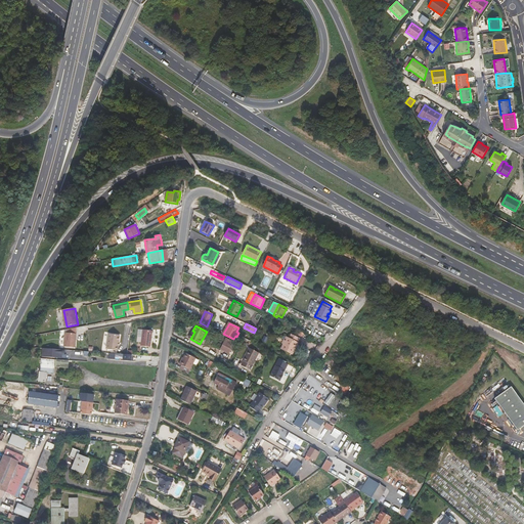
[(144,330),(141,346),(150,347),(154,332),(144,330)]
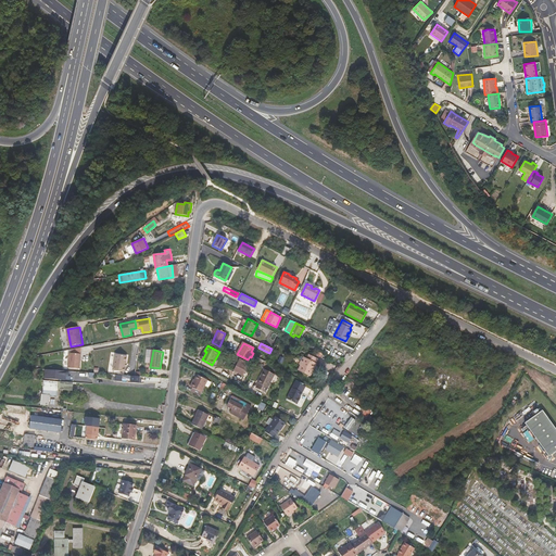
[(84,369),(85,354),(73,353),(72,368),(84,369)]
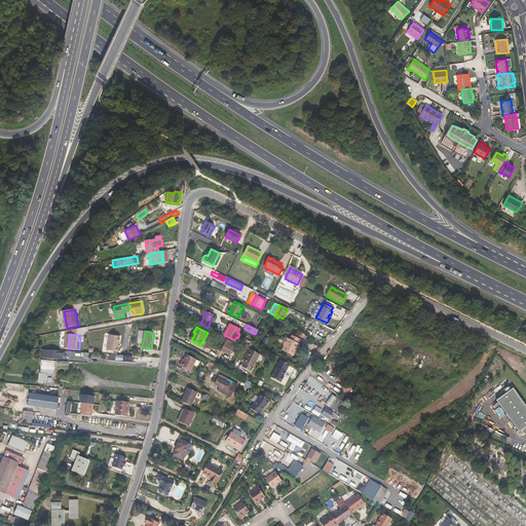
[(121,338),(110,336),(108,350),(119,352),(121,338)]
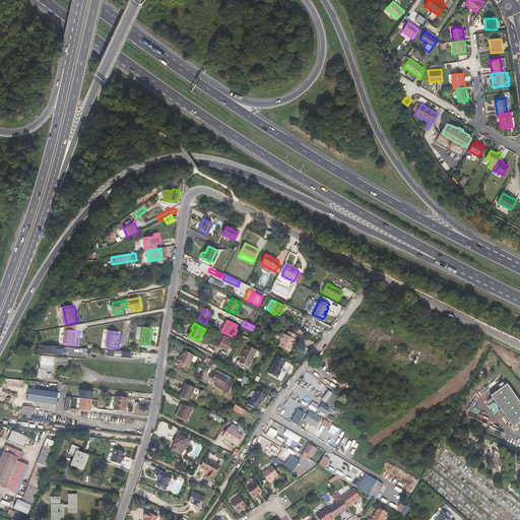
[(281,342),(279,346),(289,351),(296,339),(298,336),(288,332),(286,335),(285,335),(281,342)]
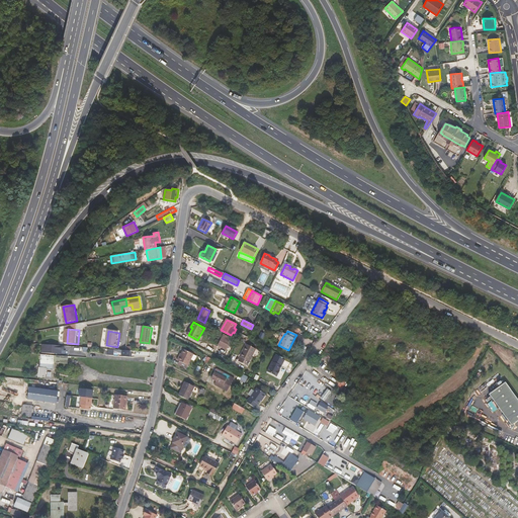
[(231,341),(222,337),(218,345),(227,349),(231,341)]
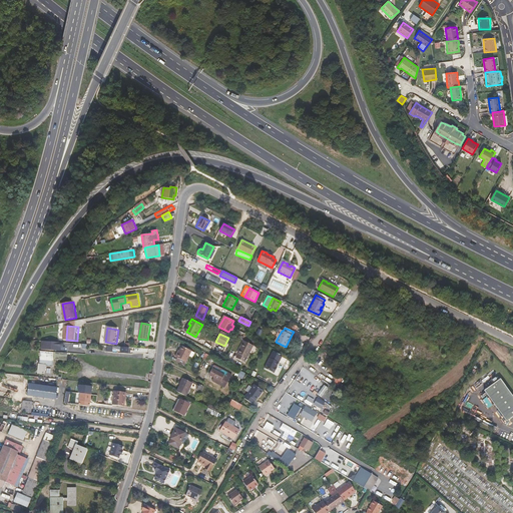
[(41,350),(60,351),(61,343),(42,341),(41,350)]
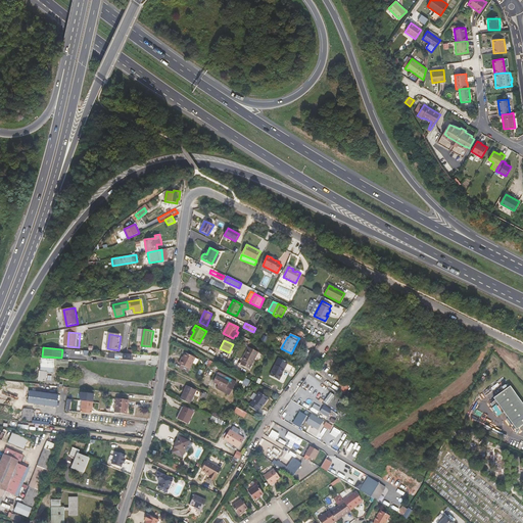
[(258,352),(248,347),(246,351),(247,352),(243,361),(240,365),(249,370),(258,352)]
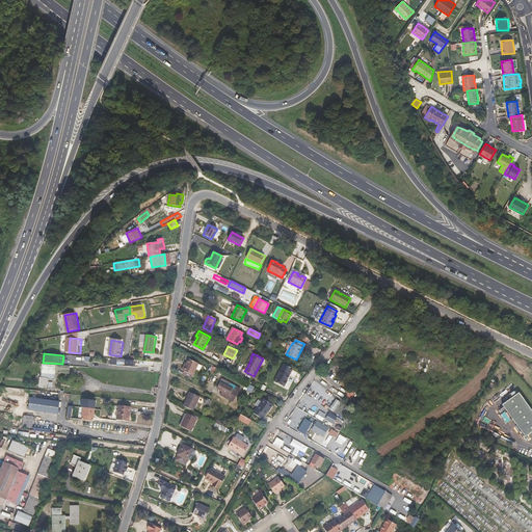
[(136,361),(112,358),(111,365),(124,366),(135,367),(136,361)]
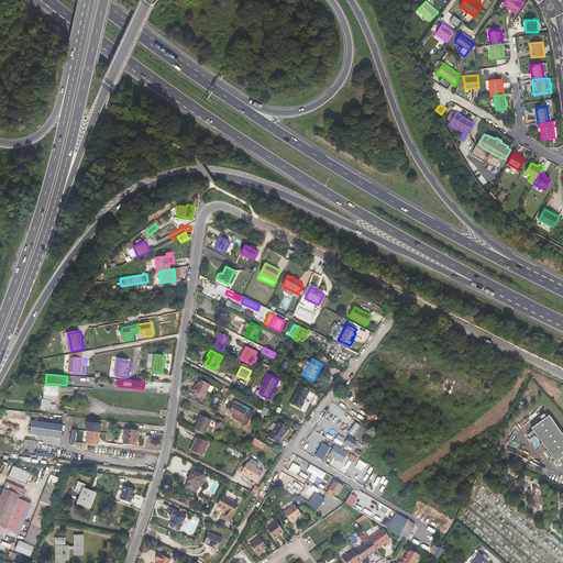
[(195,386),(192,392),(205,397),(211,385),(199,379),(197,385),(196,387),(195,386)]
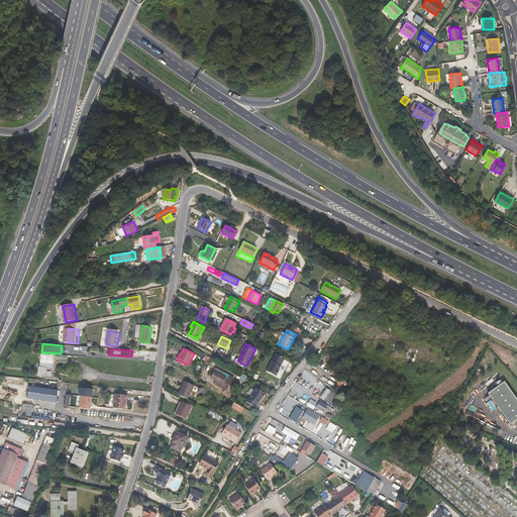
[(55,355),(40,354),(40,358),(40,363),(54,364),(54,362),(54,360),(55,355)]
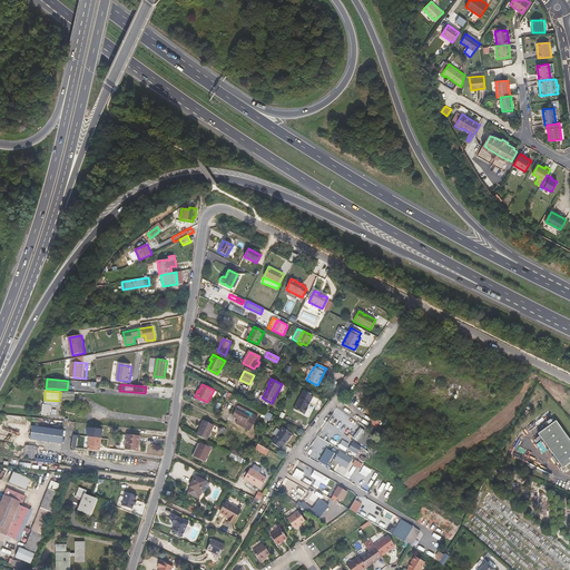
[(238,399),(228,393),(225,399),(236,404),(238,399)]
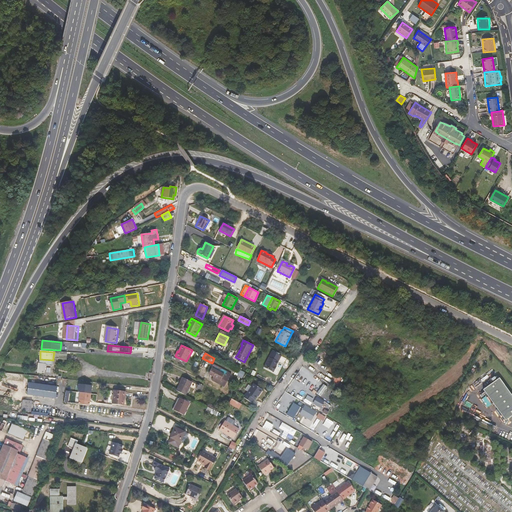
[(278,362),(269,357),(264,367),(275,372),(277,369),(275,368),(278,362)]
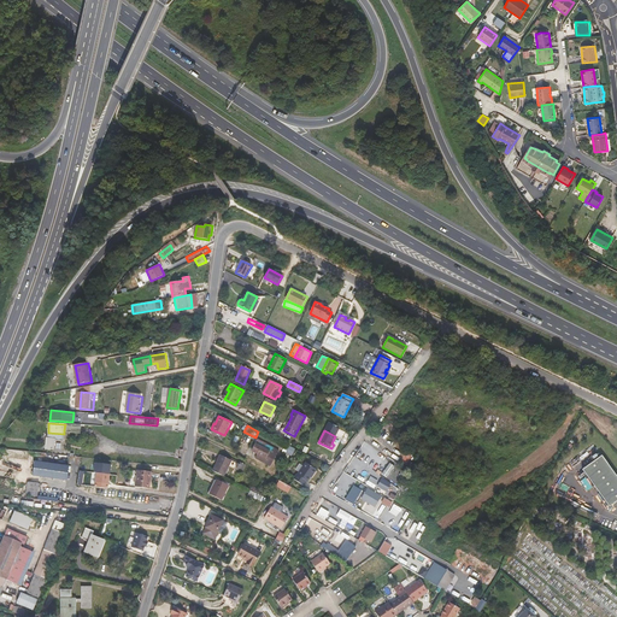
[(48,433),(46,448),(54,450),(56,440),(64,441),(64,435),(64,434),(48,433)]
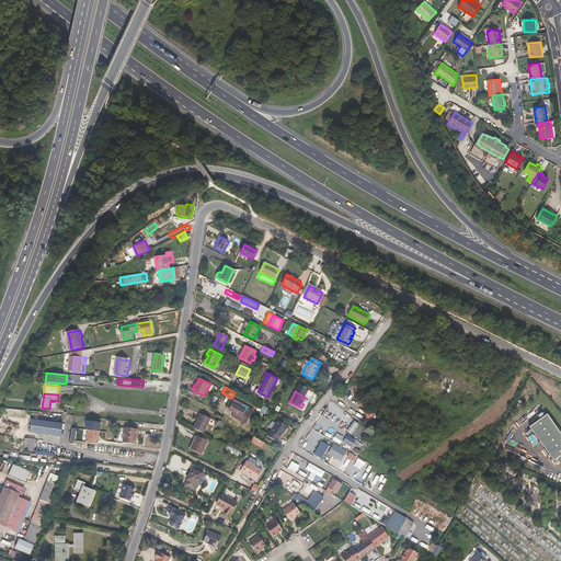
[(254,409),(235,399),(228,410),(233,413),(231,416),(245,424),(254,409)]
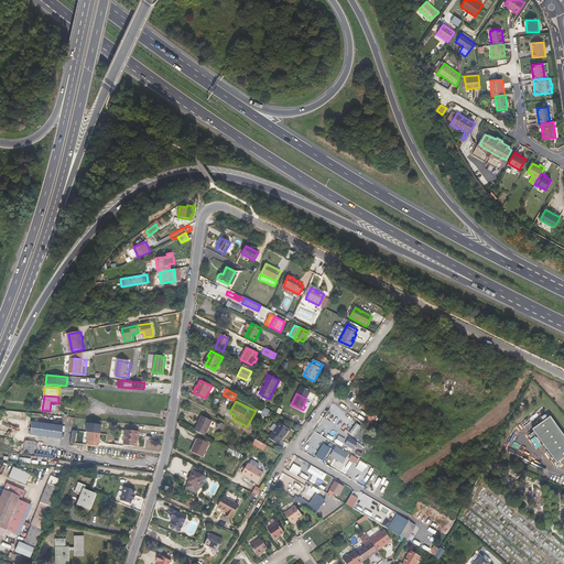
[(220,425),(202,415),(194,430),(205,435),(209,426),(218,431),(220,425)]
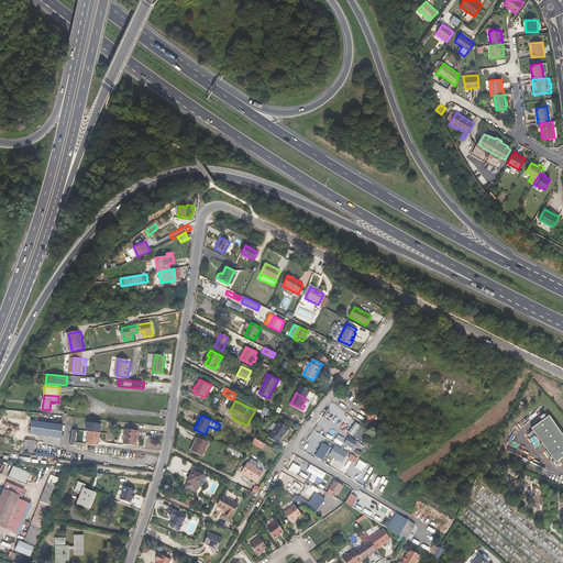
[(63,426),(32,421),(30,433),(61,439),(63,426)]
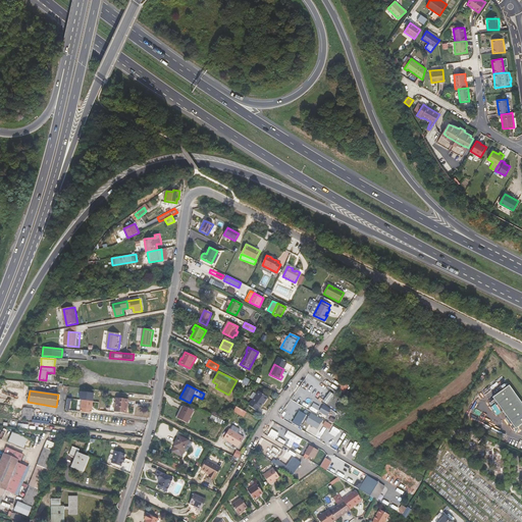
[(248,405),(258,412),(268,397),(258,390),(248,405)]
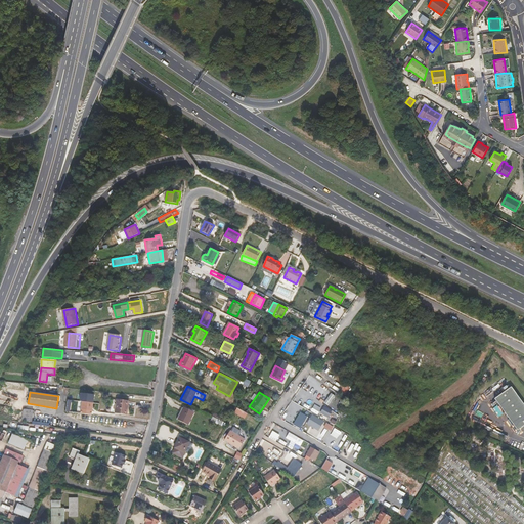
[(82,393),(81,413),(93,415),(94,394),(82,393)]
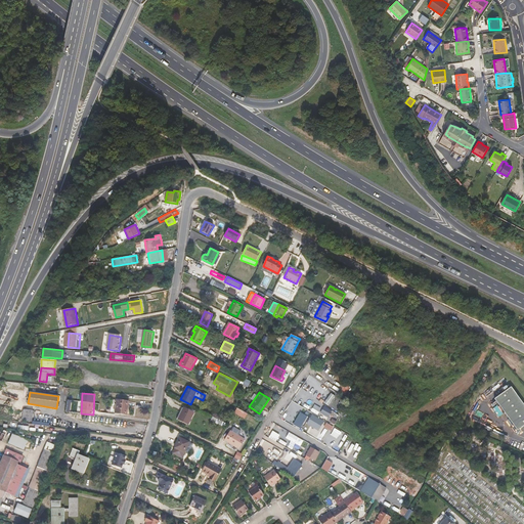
[(324,402),(329,405),(336,396),(332,393),(324,402)]
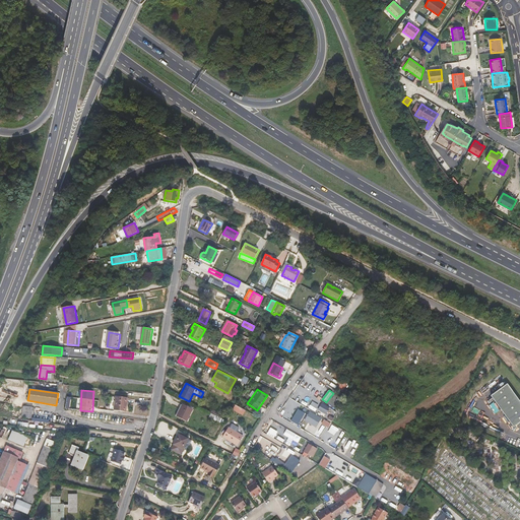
[(519,403),(510,390),(494,402),(516,434),(519,430),(519,403)]
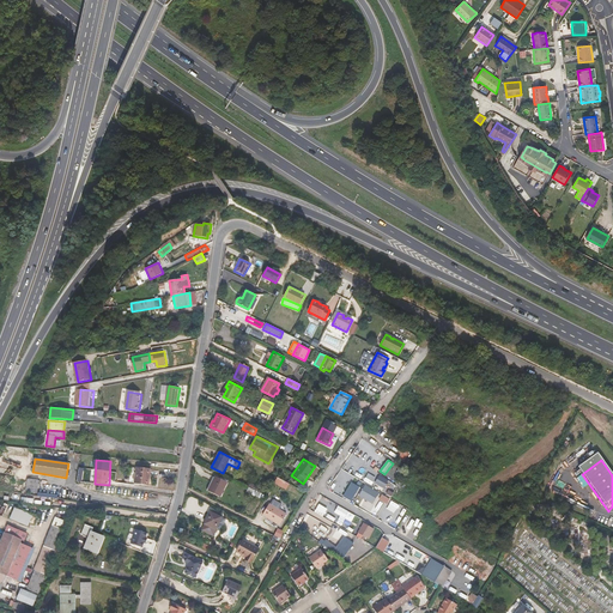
[(151,469),(137,467),(135,473),(135,474),(134,483),(134,484),(149,485),(151,469)]
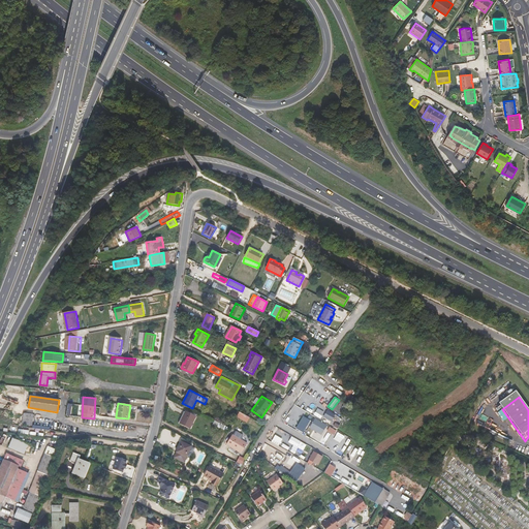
[(78,416),(82,416),(83,405),(68,404),(67,415),(71,415),(72,405),(79,405),(78,416)]
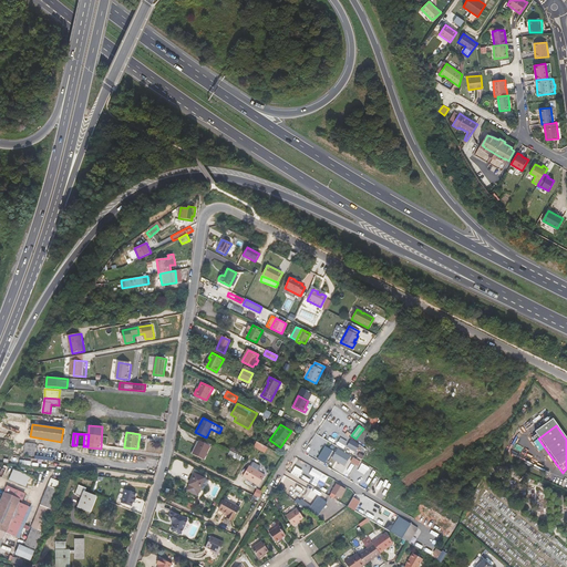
[(347,447),(356,451),(360,443),(351,439),(347,447)]
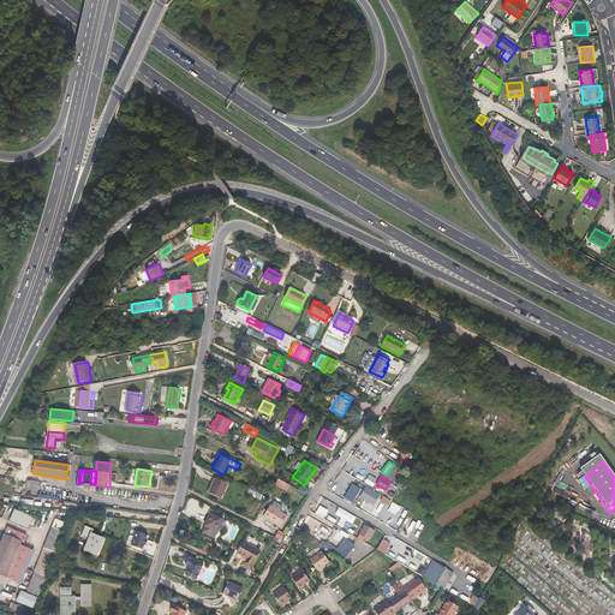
[(222,481),(216,478),(209,493),(221,499),(228,484),(228,482),(224,479),(222,481)]
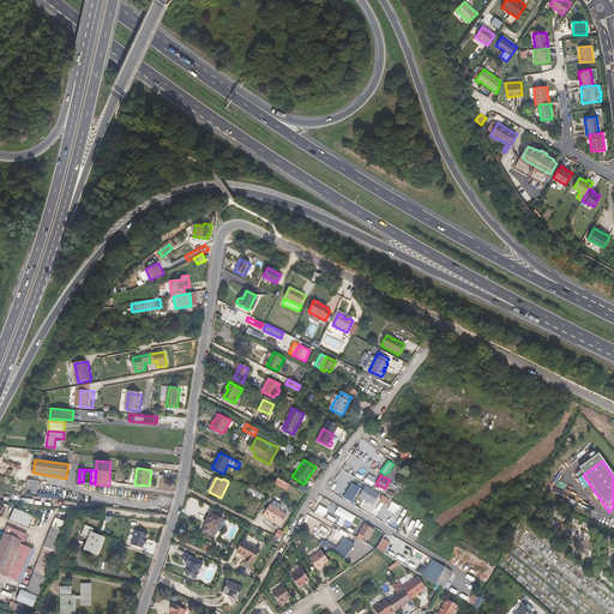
[(38,481),(28,480),(26,493),(36,494),(36,487),(38,487),(38,481)]
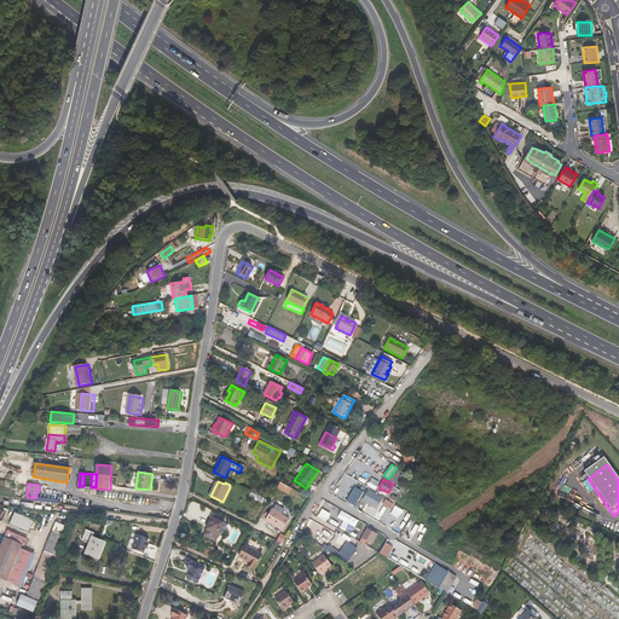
[(381,502),(391,509),(394,504),(369,489),(363,499),(376,508),(381,502)]
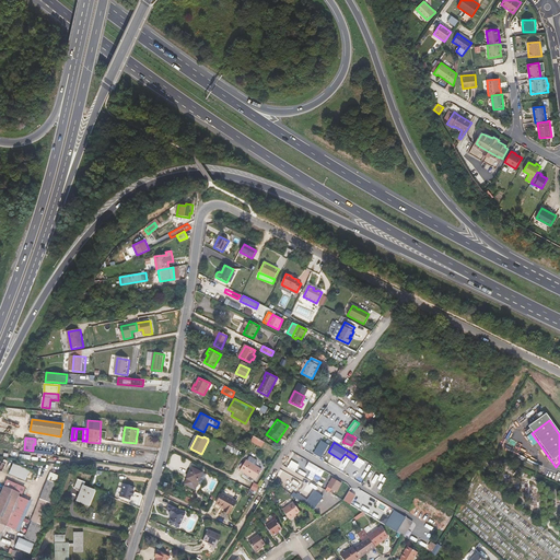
[(324,445),(317,454),(322,457),(328,447),(324,445)]
